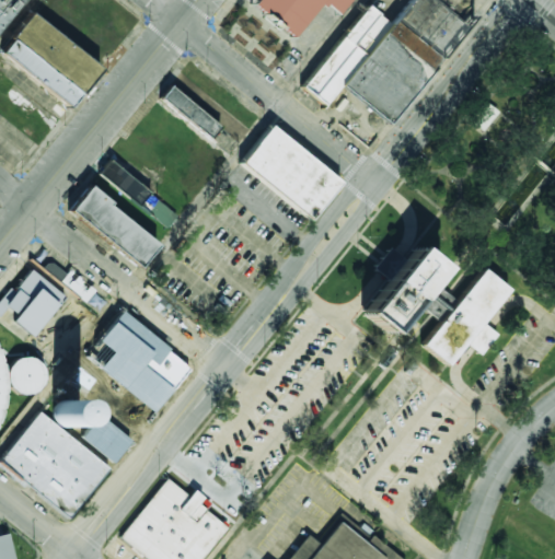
[(0,0),(0,35),(25,0),(0,0)]
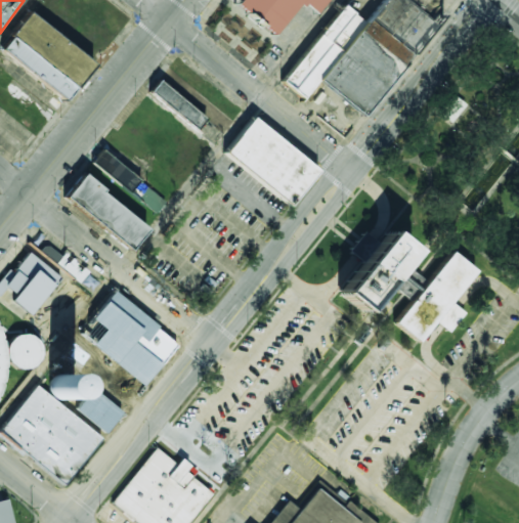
[(241,0),(239,4),(277,34),(303,1),(318,13),(328,0),(241,0)]
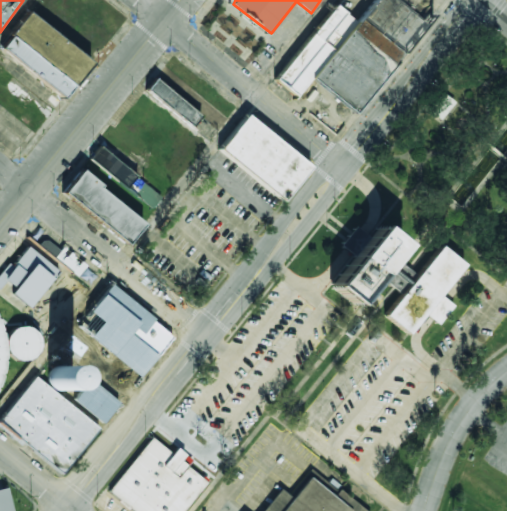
[(377,0),(362,21),(337,3),(279,80),(301,96),(314,79),(360,113),(445,0),(377,0)]
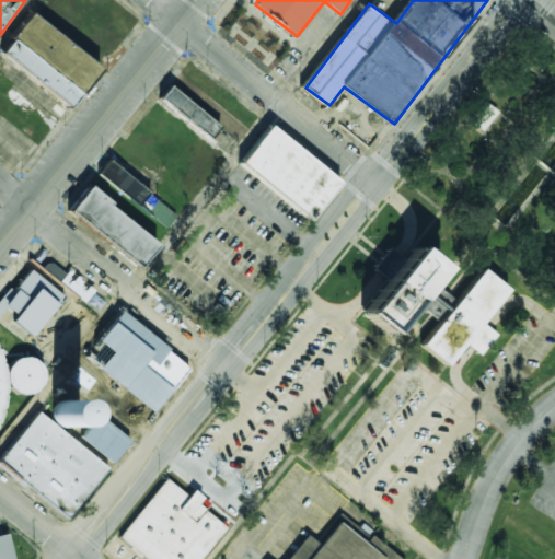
[(104,68),(35,12),(3,51),(72,107),(104,68)]
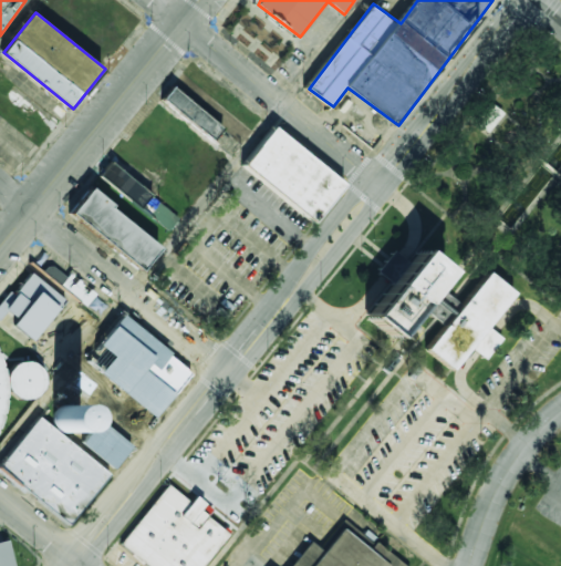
[(218,139),(227,125),(174,88),(165,101),(218,139)]
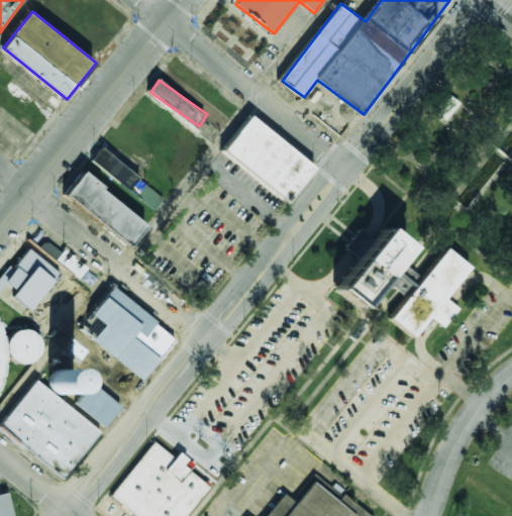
[(450,120),(463,101),(450,94),(438,113),(450,120)]
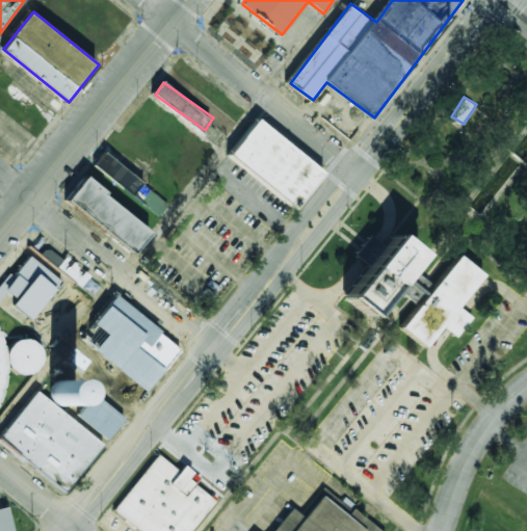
[(327,171),(259,118),(231,155),(299,208),(327,171)]
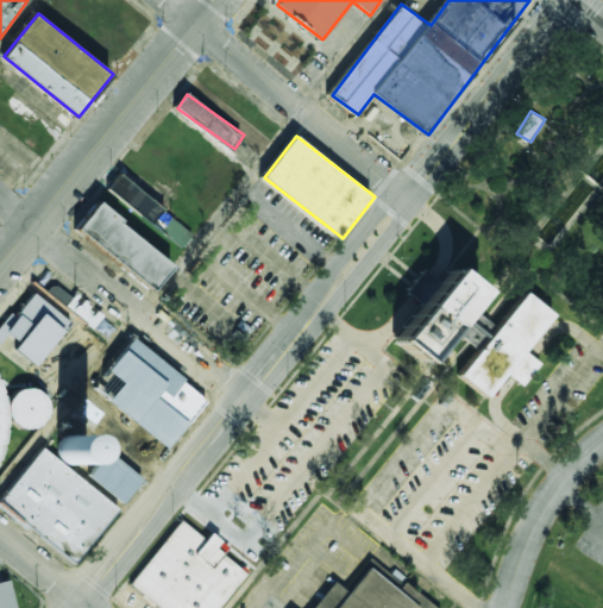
[(186,246),(196,232),(123,174),(111,188),(186,246)]
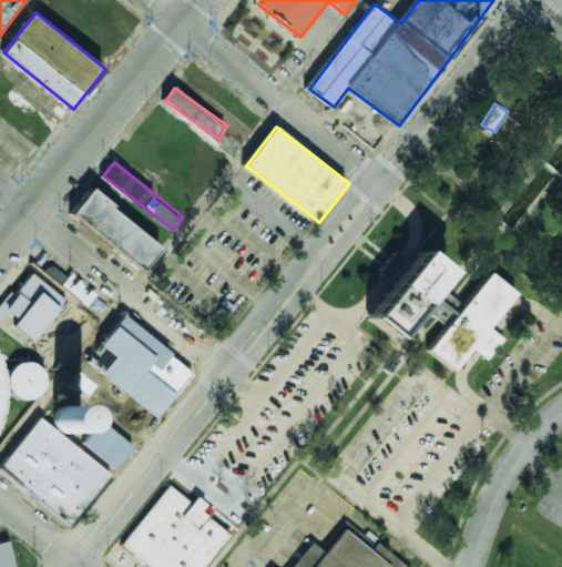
[(164,245),(91,190),(73,214),(145,270),(164,245)]
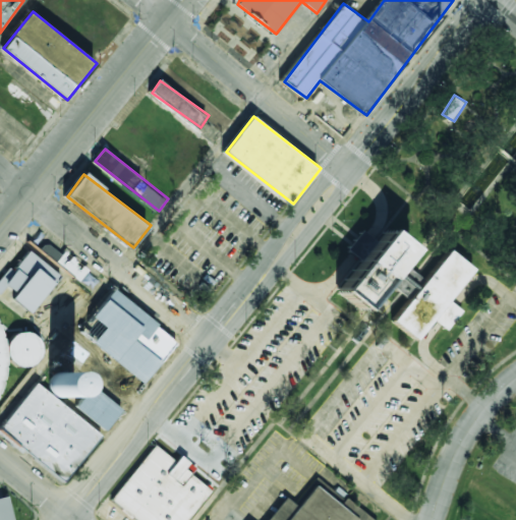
[(339,291),(364,310),(388,280),(411,298),(394,322),(418,340),(435,319),(450,330),(465,309),(452,300),(476,269),(451,249),(427,280),(404,262),(413,248),(389,230),(380,241),(365,230),(351,249),(363,260),(339,291)]
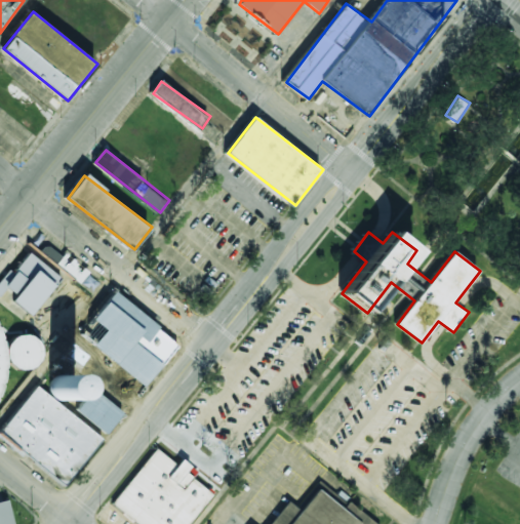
[(70,251),(65,256),(50,243),(44,249),(81,284),(92,272),(70,251)]
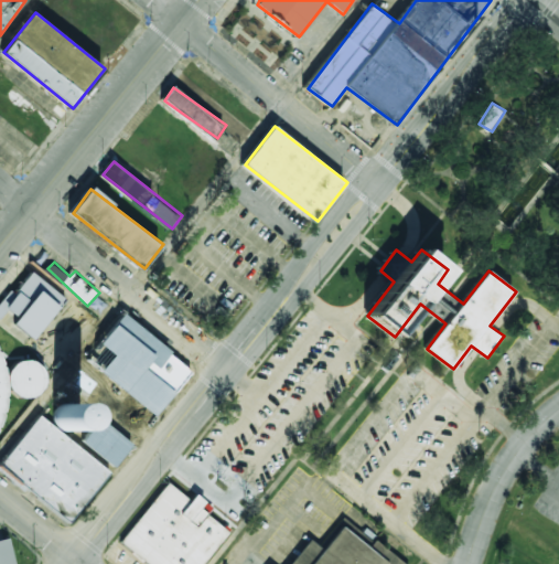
[(14,323),(36,340),(67,296),(33,272),(18,293),(12,289),(0,306),(0,316),(3,319),(10,310),(20,317),(14,323)]
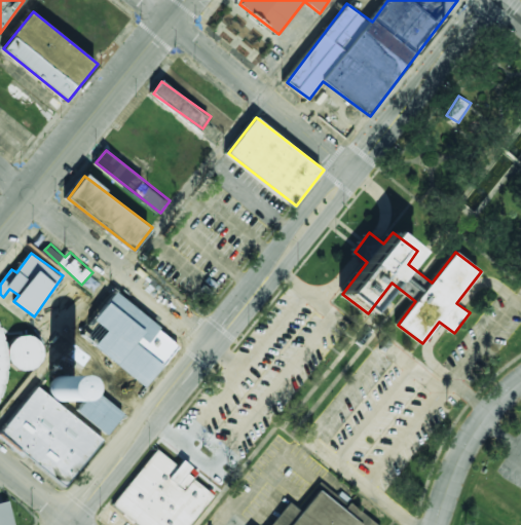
[(46,365),(42,335),(9,339),(13,370),(46,365)]
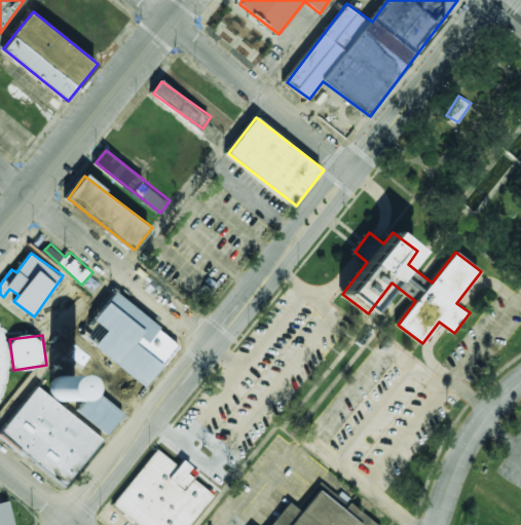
[(50,392),(68,405),(81,385),(65,373),(50,392)]
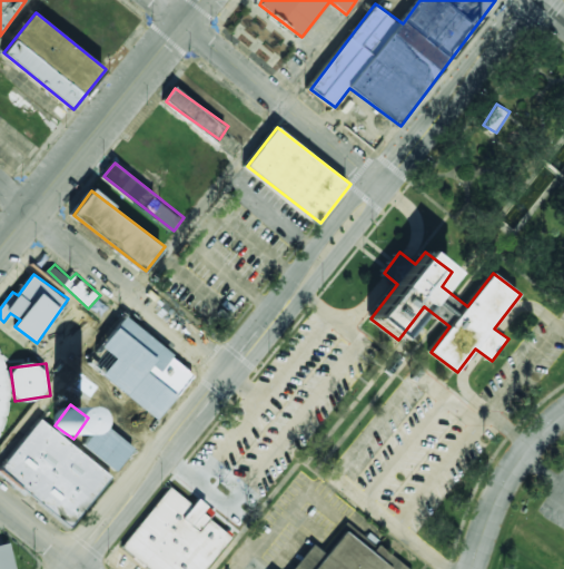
[(115,476),(42,419),(1,470),(73,528),(115,476)]
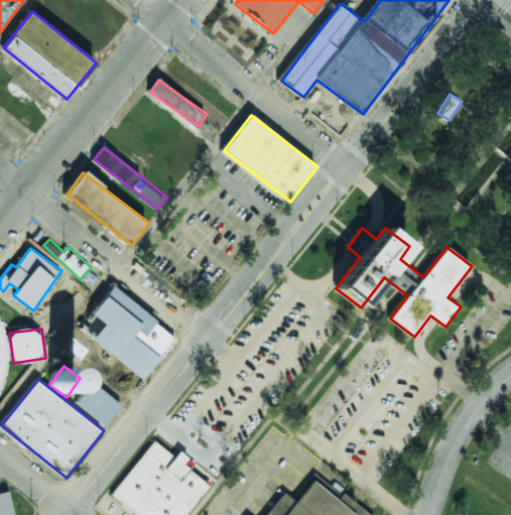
[(188,514),(213,485),(185,464),(190,458),(181,451),(177,456),(156,439),(113,496),(138,514),(188,514)]
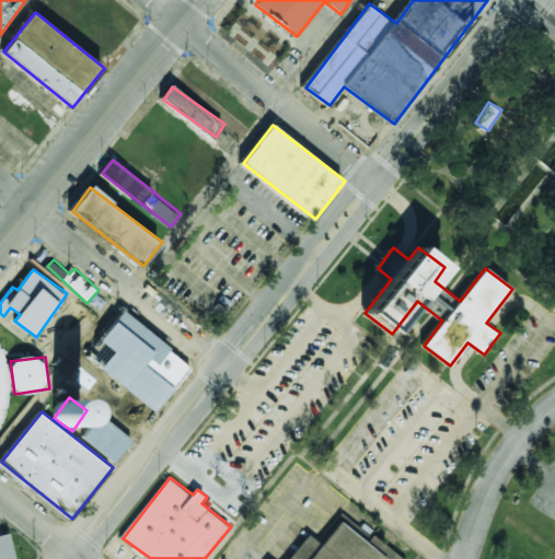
[(406,558),(374,535),(369,542),(342,522),(324,544),(310,534),(290,558),(406,558)]
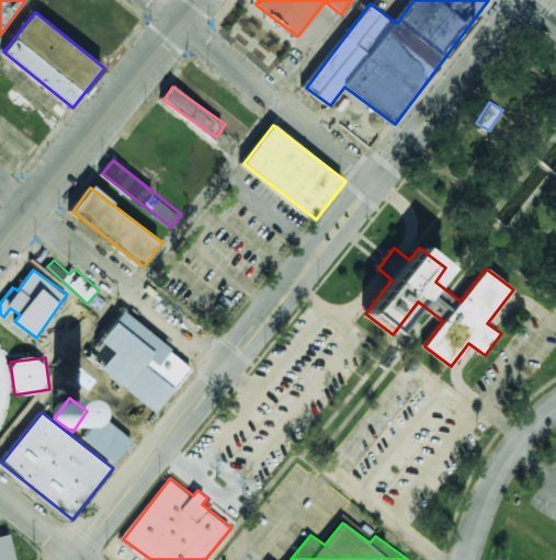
[(0,559),(18,559),(11,534),(0,536),(0,559)]
